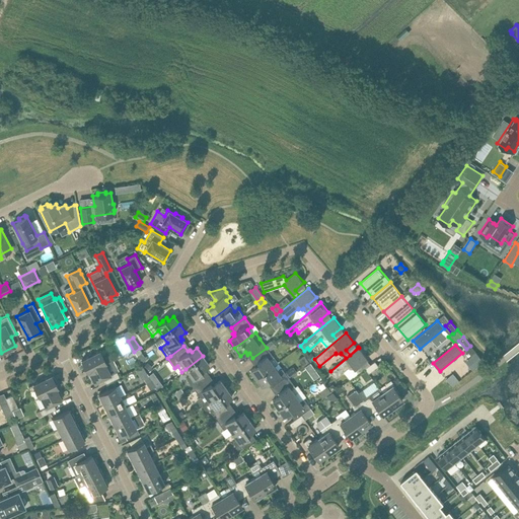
[(81,360),(87,372),(105,363),(102,356),(105,352),(104,348),(81,360)]
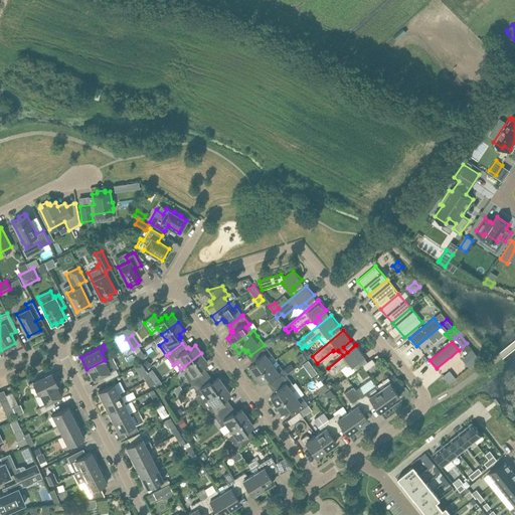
[(248,367),(254,375),(272,362),(268,357),(272,354),(267,348),(265,345),(250,355),(253,359),(252,360),(254,363),(248,367)]
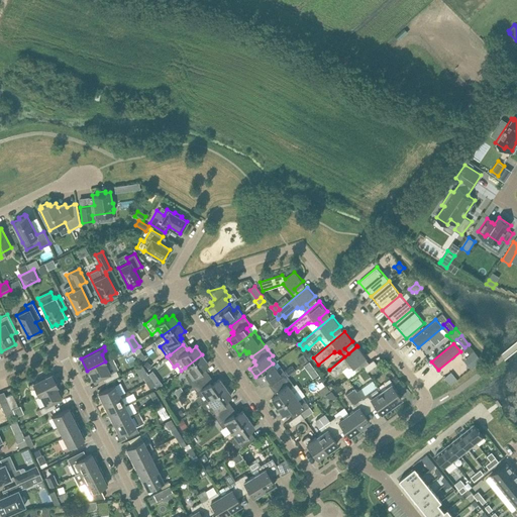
[(356,364),(366,355),(357,346),(329,370),(335,377),(346,367),(347,368),(351,368),(352,367),(356,372),(360,369),(356,364)]
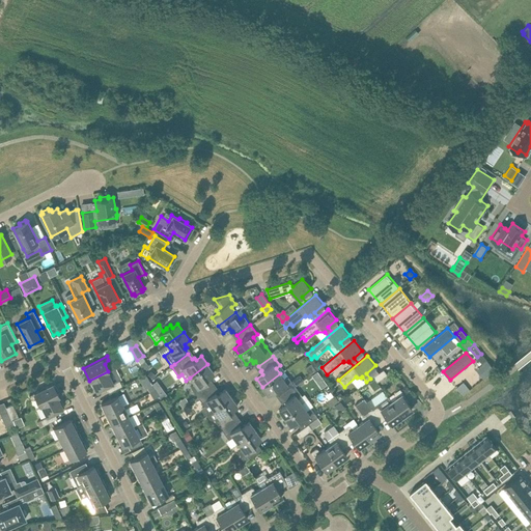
[(145,359),(140,363),(146,370),(150,366),(145,359)]
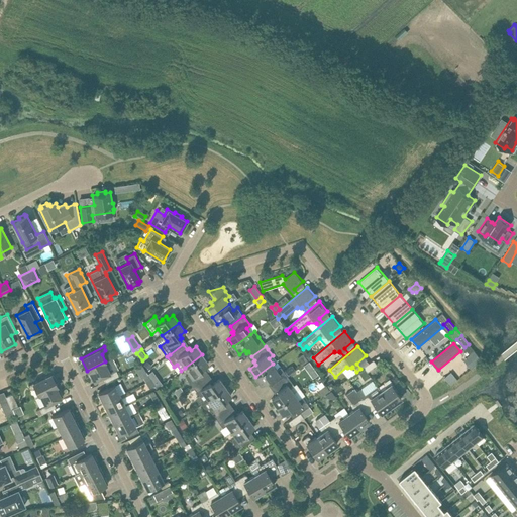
[(186,377),(193,386),(206,376),(203,372),(204,370),(202,368),(208,364),(202,354),(185,368),(189,374),(186,377)]
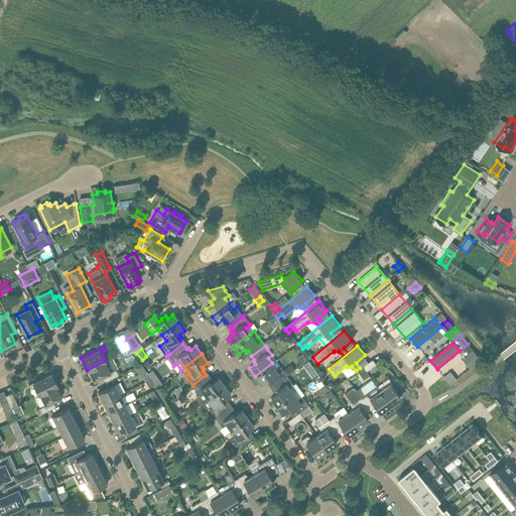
[(363,366),(363,367),(366,371),(376,364),(372,359),(363,366)]
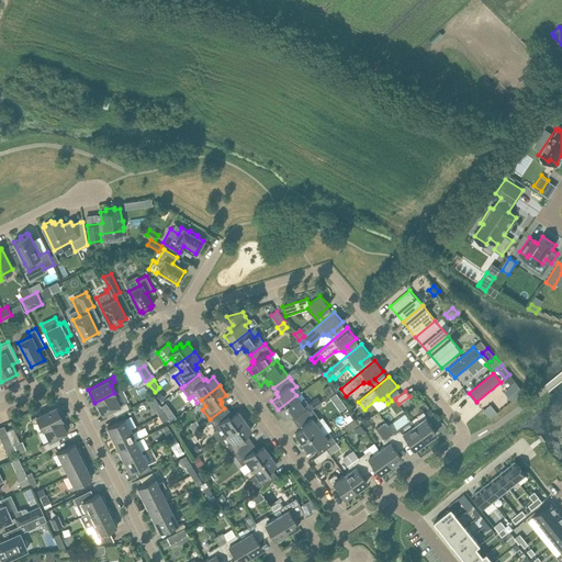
[(159,392),(156,396),(163,402),(166,397),(159,392)]
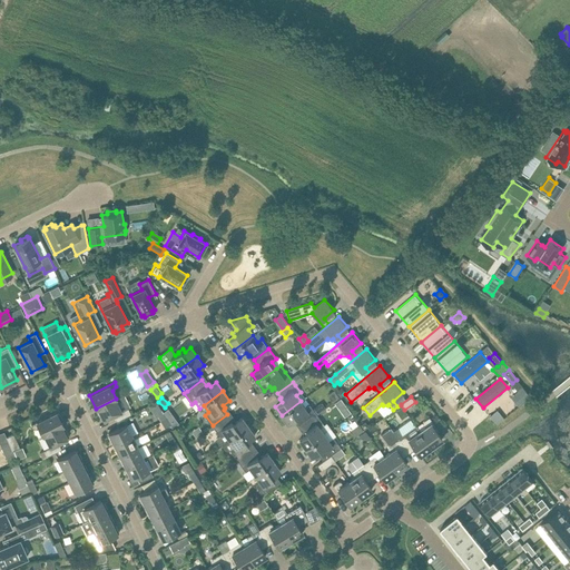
[(116,399),(96,409),(97,409),(98,409),(104,420),(114,415),(117,421),(130,414),(127,408),(121,411),(116,400),(116,399)]
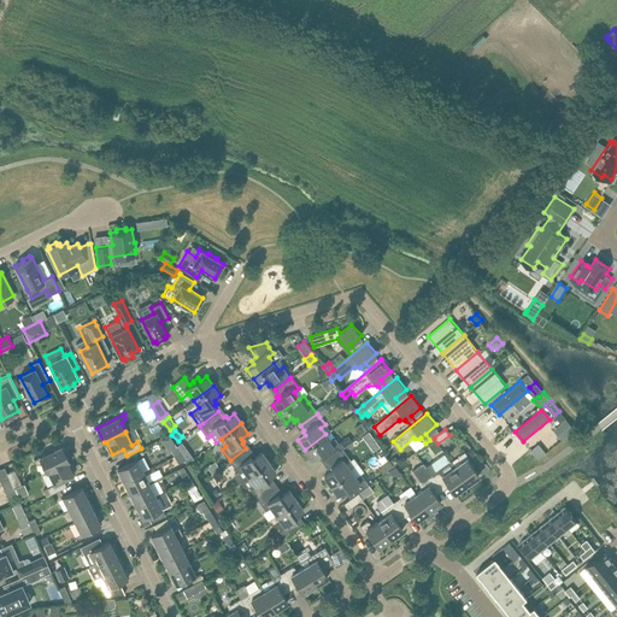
[(375,440),(369,432),(363,436),(369,445),(375,440)]
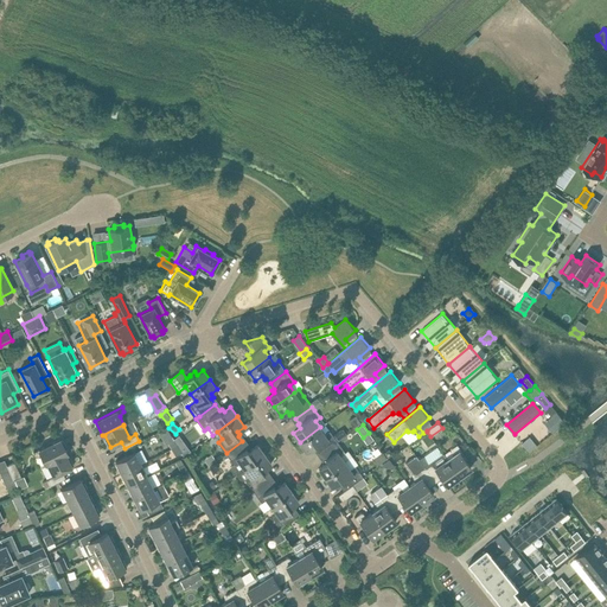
[(337,441),(347,434),(343,429),(333,435),(330,430),(325,434),(320,427),(300,442),(306,451),(313,446),(315,449),(317,448),(321,453),(337,441)]
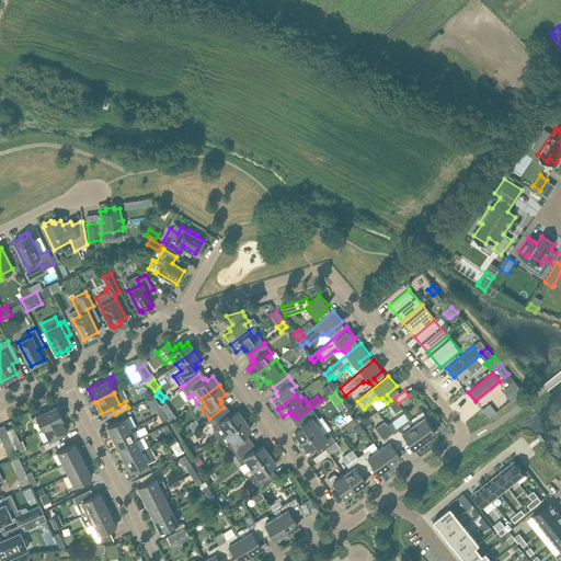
[(395,399),(388,403),(392,409),(399,404),(398,403),(395,399)]
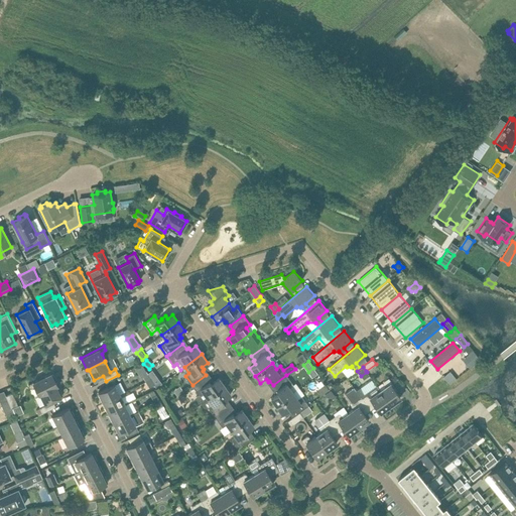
[(450,383),(458,378),(452,371),(444,376),(450,383)]
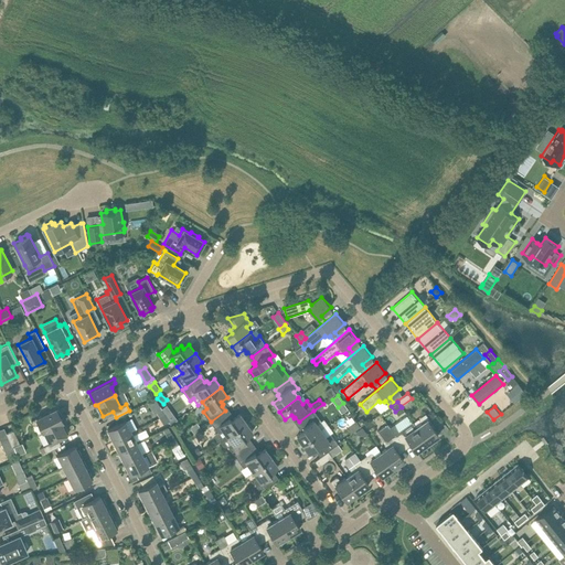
[(44,432),(62,423),(63,422),(55,408),(31,420),(33,425),(39,424),(43,432),(44,432)]
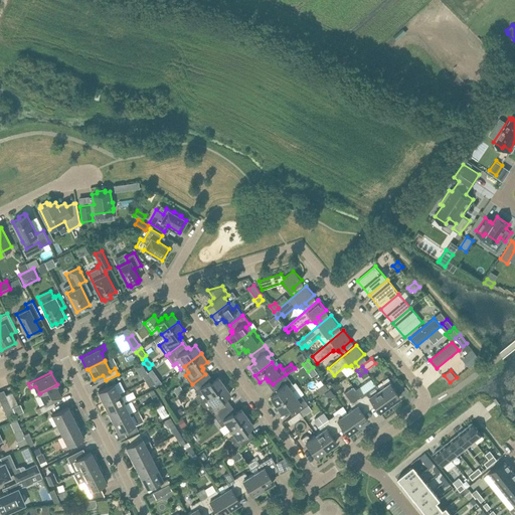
[(145,381),(150,378),(147,372),(142,375),(145,381)]
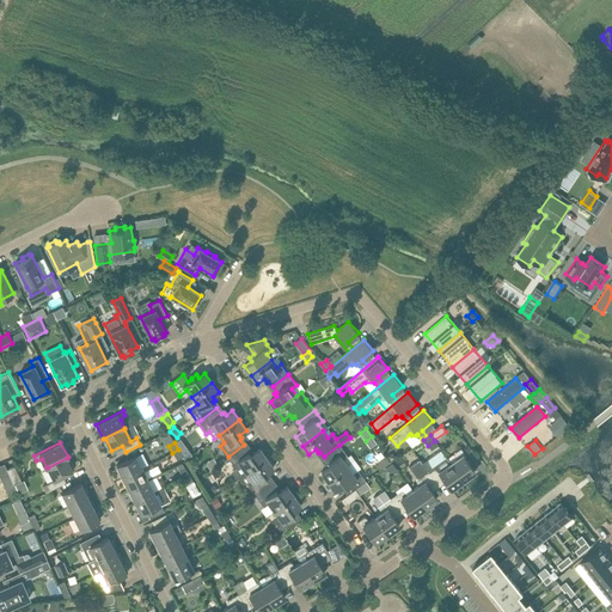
[(242,466),(246,472),(267,458),(259,448),(254,453),(251,450),(249,451),(244,445),(228,457),(224,460),(226,463),(230,460),(237,469),(242,466)]
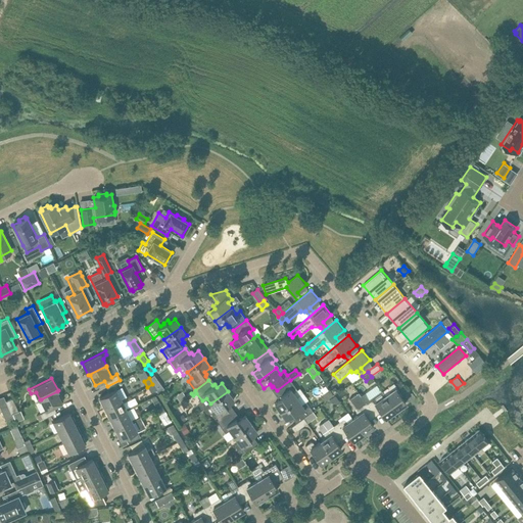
[(280,399),(275,403),(280,411),(297,398),(298,398),(294,392),(297,390),(290,380),(277,390),(280,395),(278,396),(280,399)]
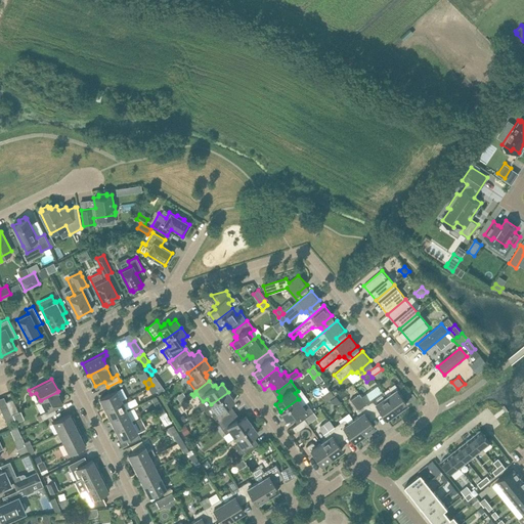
[(391,392),(386,396),(396,411),(406,404),(399,393),(400,392),(394,383),(389,387),(389,389),(391,392)]
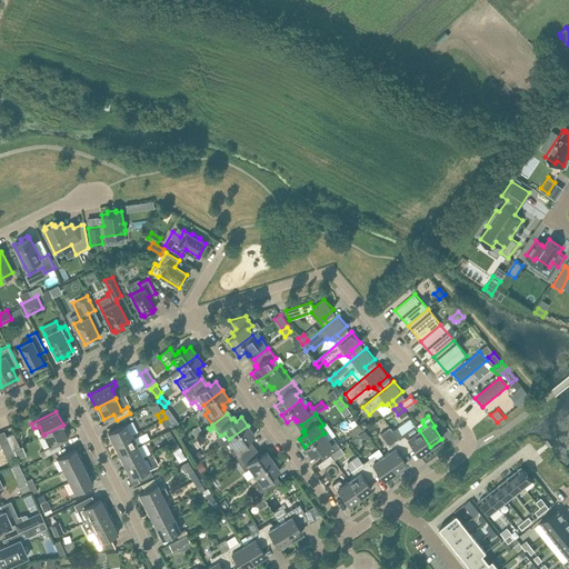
[(169,423),(166,418),(160,421),(165,427),(169,423)]
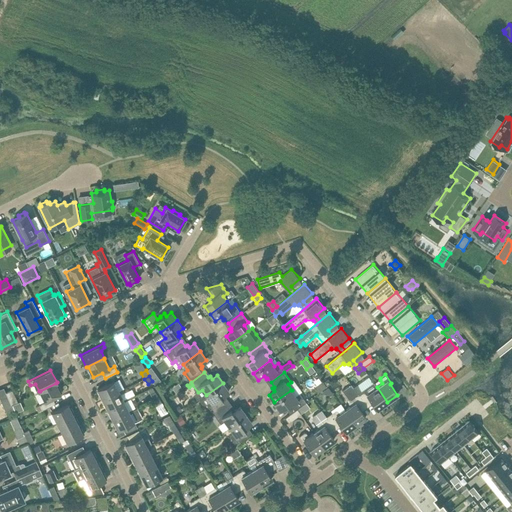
[(97,389),(103,399),(119,391),(113,381),(97,389)]
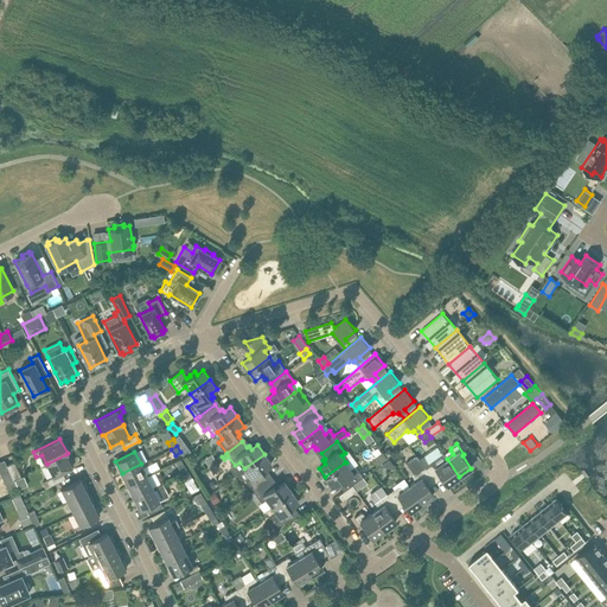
[(66,454),(48,464),(53,477),(48,479),(50,486),(65,478),(62,472),(72,467),(66,454)]
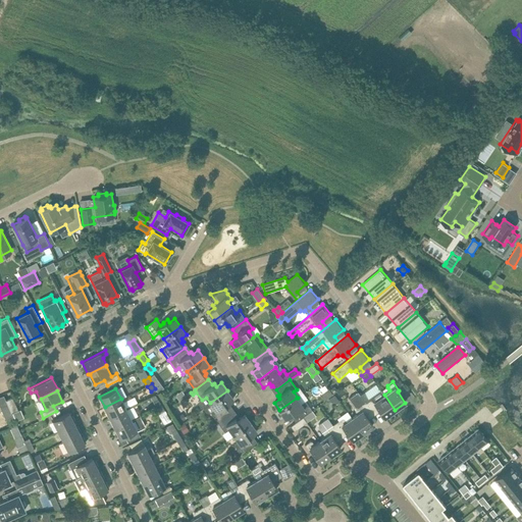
[(211,413),(218,422),(231,412),(228,407),(229,406),(227,403),(233,399),(227,390),(210,403),(215,410),(211,413)]
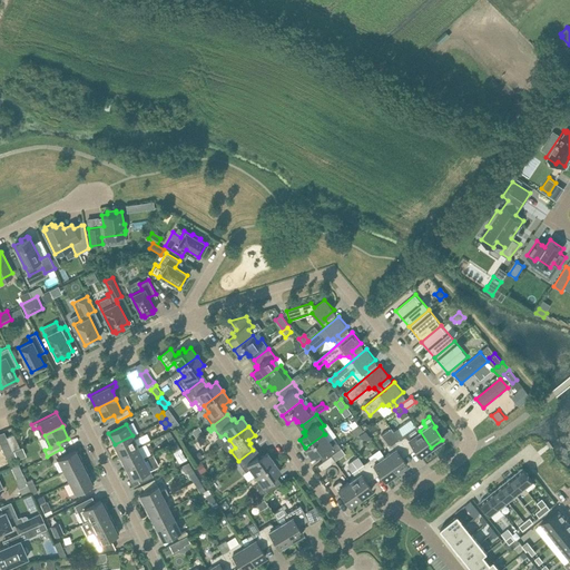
[(431,448),(420,431),(416,426),(399,439),(406,450),(413,445),(420,455),(431,448)]
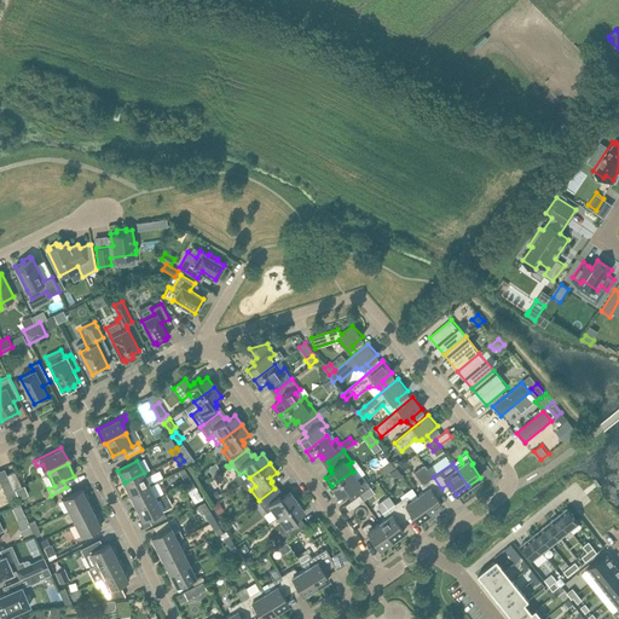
[(434,493),(441,489),(433,476),(424,464),(414,472),(421,482),(423,482),(422,485),(421,487),(423,491),(417,496),(431,513),(443,504),(434,493)]
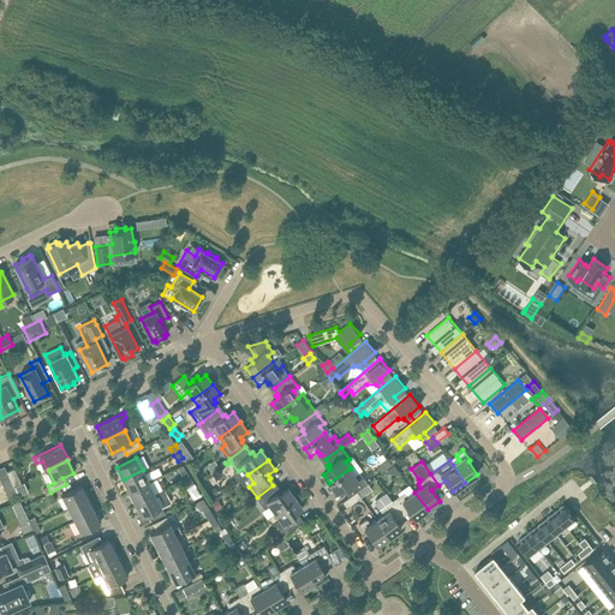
[(15,467),(7,471),(13,487),(21,483),(15,467)]
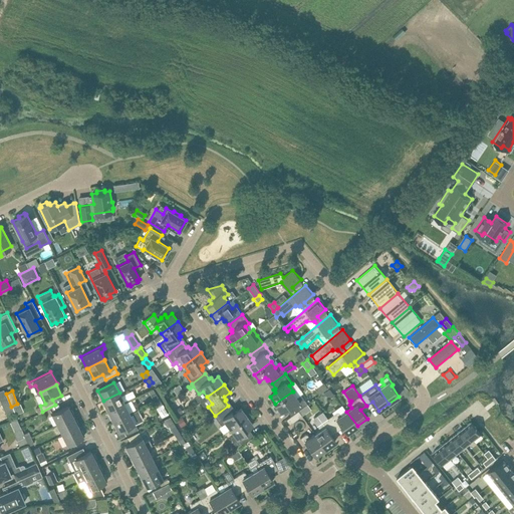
[(292,392),(275,404),(281,412),(286,408),(288,411),(290,409),(293,414),(298,411),(307,404),(300,395),(297,397),(293,392),(292,392)]
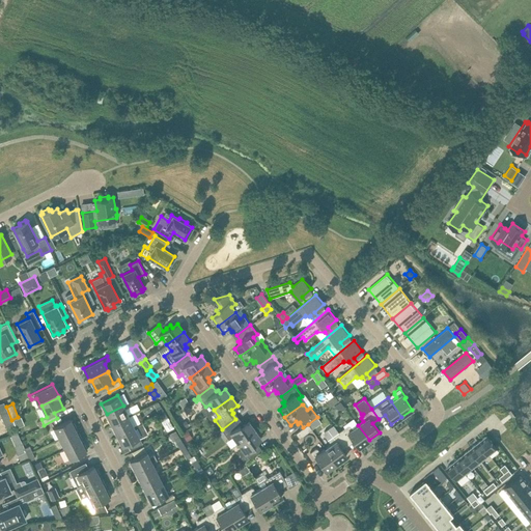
[(107,414),(112,424),(129,416),(123,406),(107,414)]
